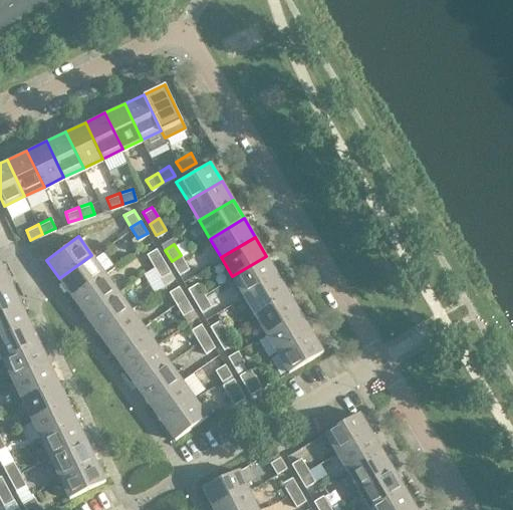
[(163,258),(156,247),(147,253),(153,264),(163,258)]
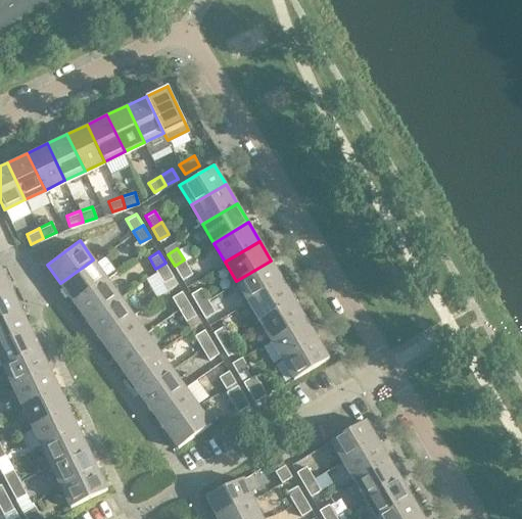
[(103,252),(93,260),(60,283),(73,301),(106,277),(116,270),(103,252)]
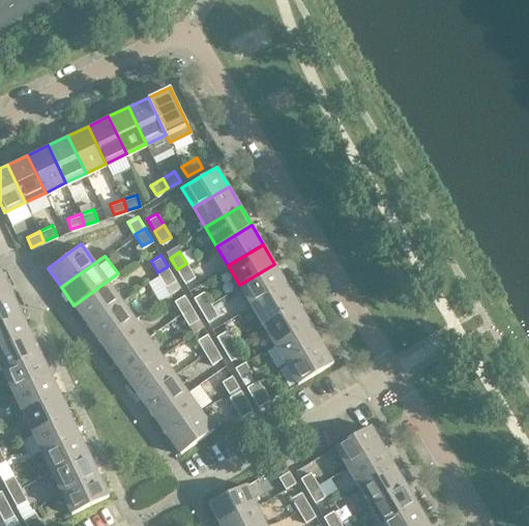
[(194,275),(186,263),(177,269),(183,282),(194,275)]
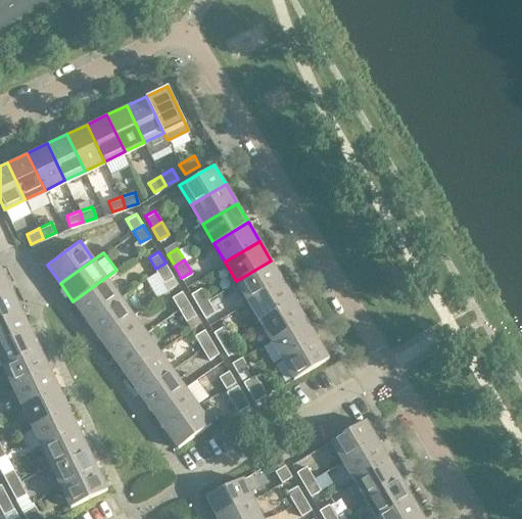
[(282,279),(271,261),(236,281),(247,300),(282,279)]
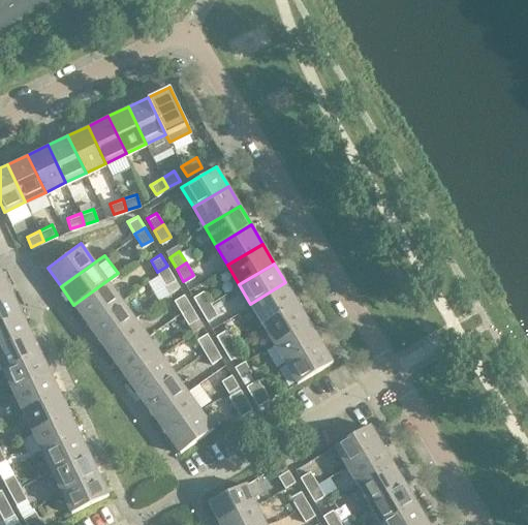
[(175,278),(167,266),(157,272),(164,284),(175,278)]
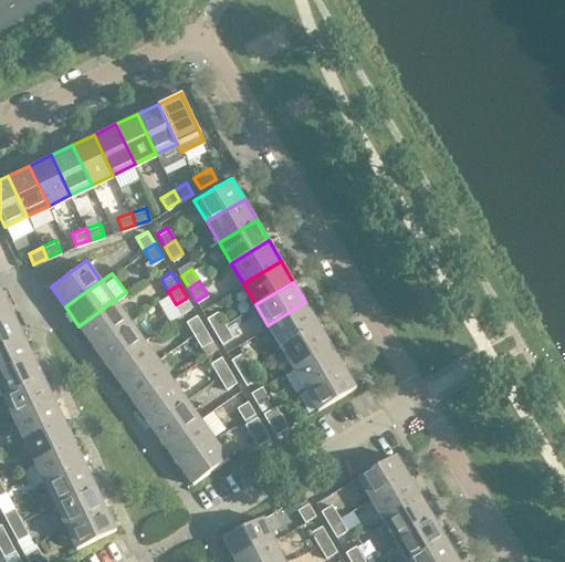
[(0,316),(11,311),(0,289),(0,316)]
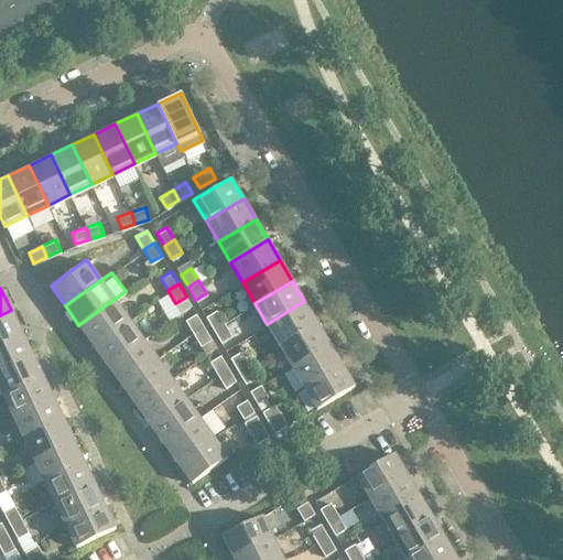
[(128,319),(115,299),(78,325),(93,344),(128,319)]
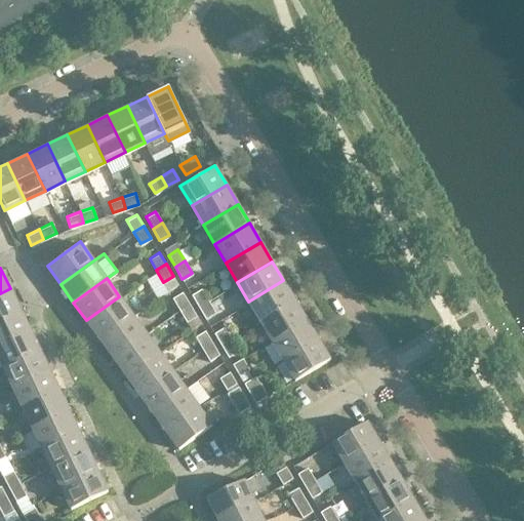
[(294,299),(283,280),(248,302),(259,320),(294,299)]
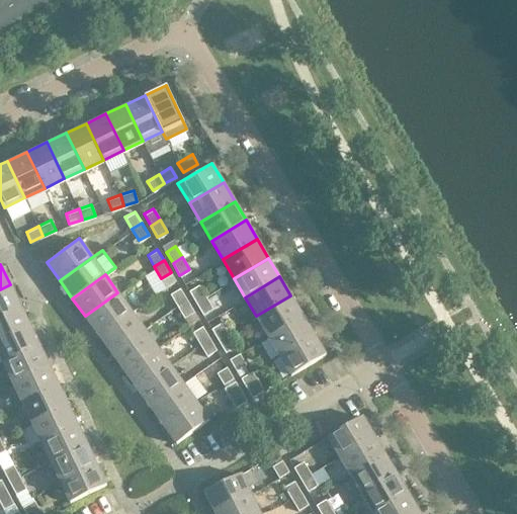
[(198,283),(188,289),(195,301),(204,295),(198,283)]
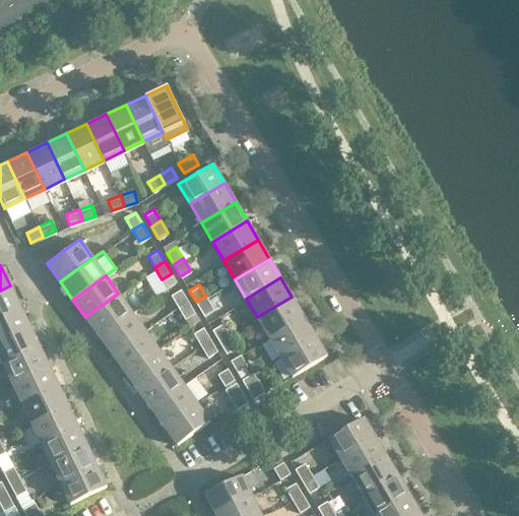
[(0,315),(19,305),(10,285),(0,291),(0,315)]
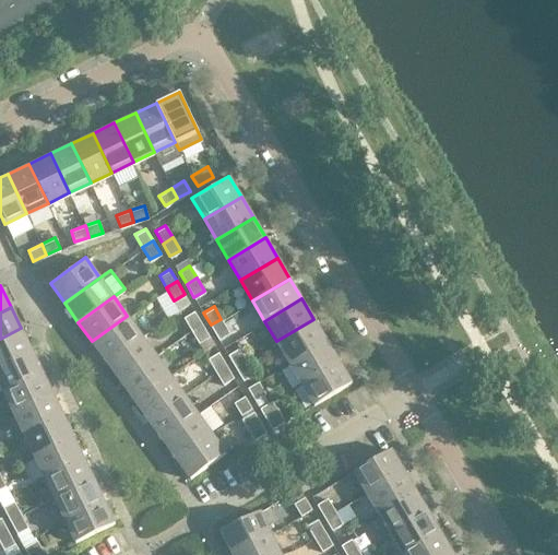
[(201,322),(193,309),(183,316),(191,329),(201,322)]
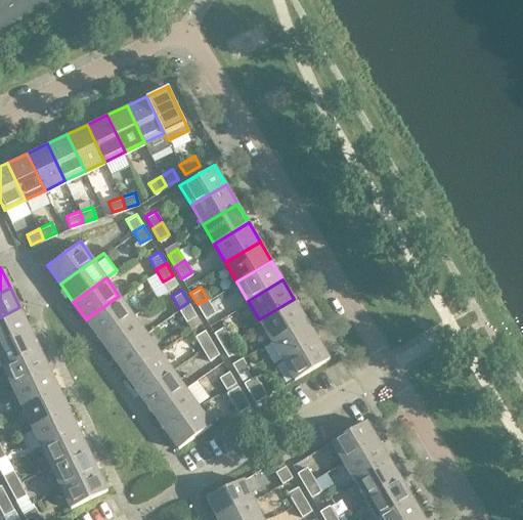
[(132,313),(119,296),(86,319),(99,338),(132,313)]
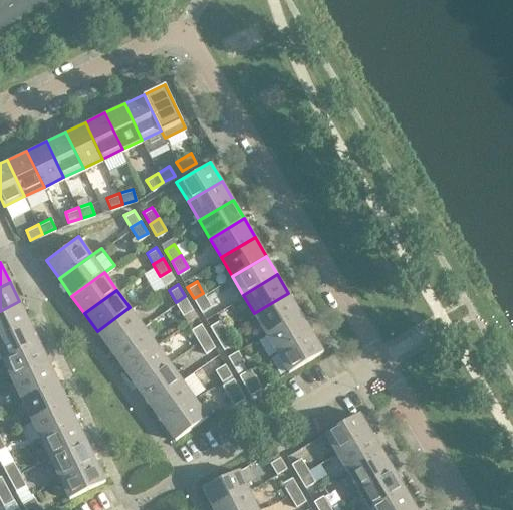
[(210,304),(203,293),(194,298),(201,310),(210,304)]
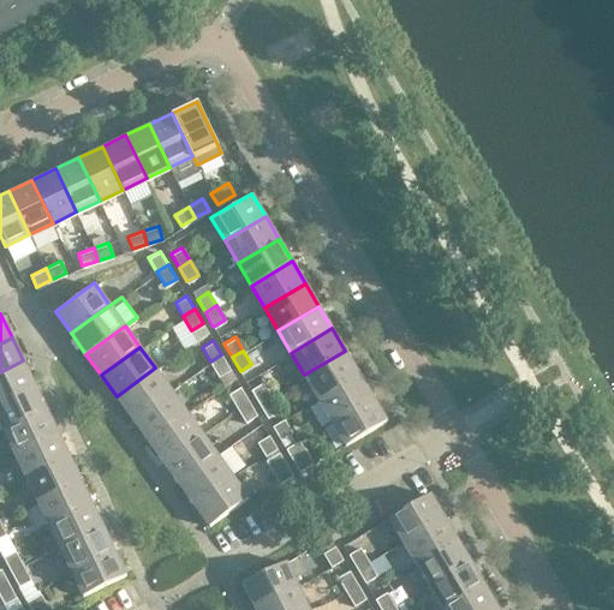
[(358,374),(345,351),(304,375),(317,398),(358,374)]
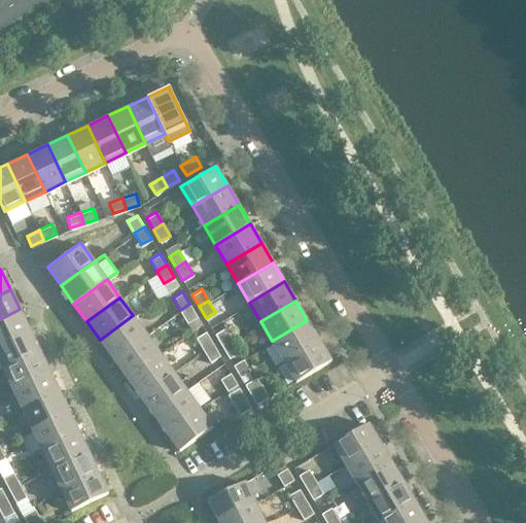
[(197,315),(189,304),(180,310),(186,321),(197,315)]
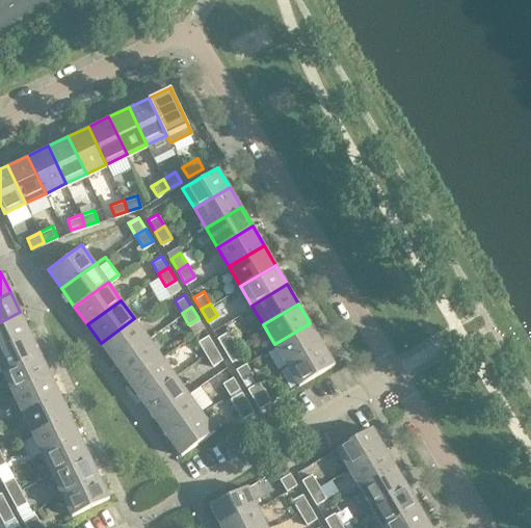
[(0,347),(30,333),(20,312),(0,322),(0,347)]
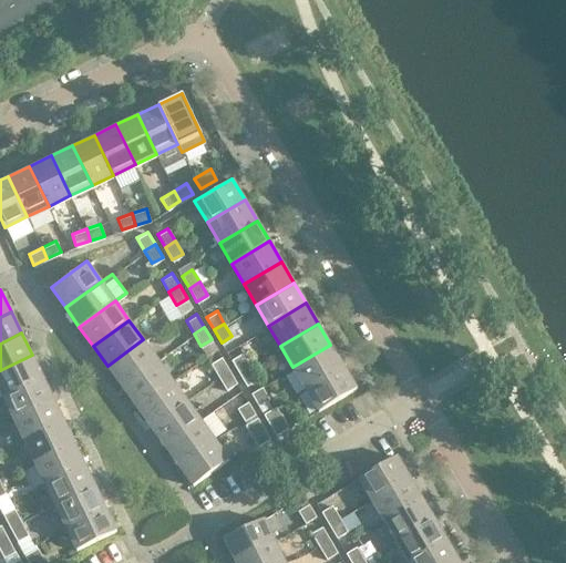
[(157,359),(143,339),(107,366),(121,385),(157,359)]
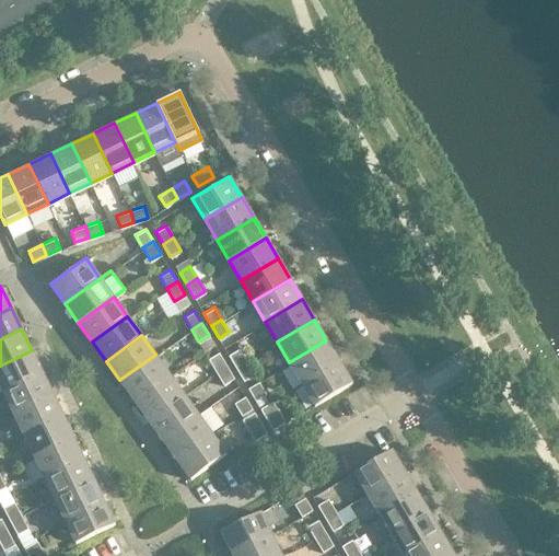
[(338,360),(326,340),(289,362),(301,383),(338,360)]
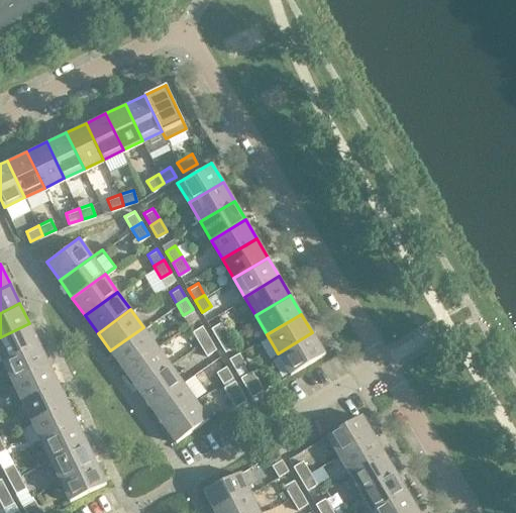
[(220,321),(210,326),(217,338),(227,332),(220,321)]
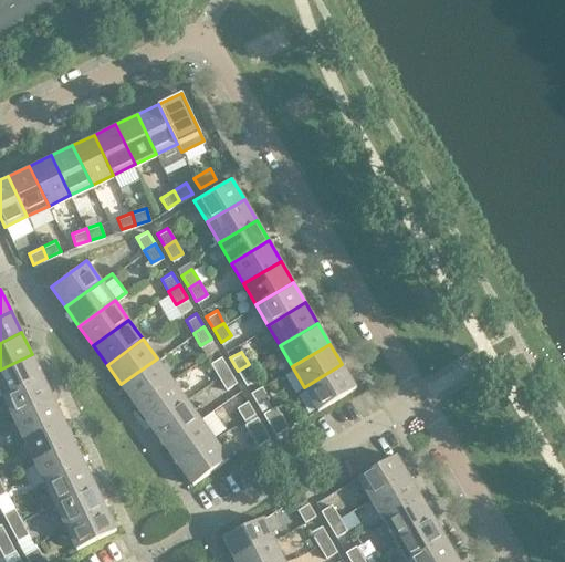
[(42,376),(32,354),(0,370),(0,389),(2,395),(42,376)]
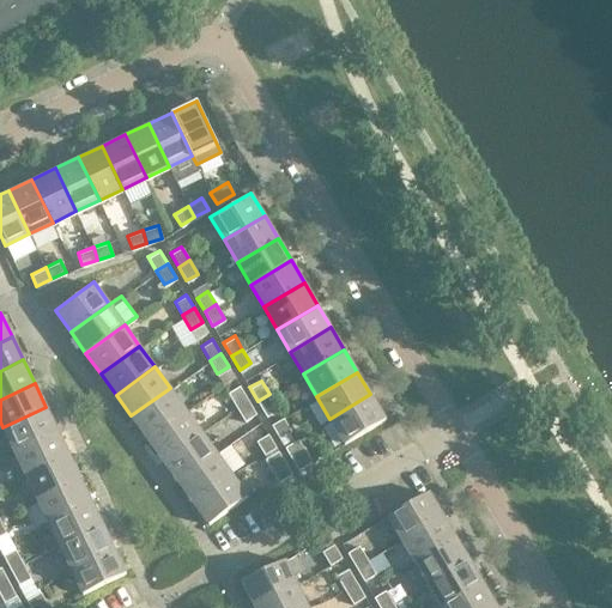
[(248,397),(240,384),(228,391),(236,405),(248,397)]
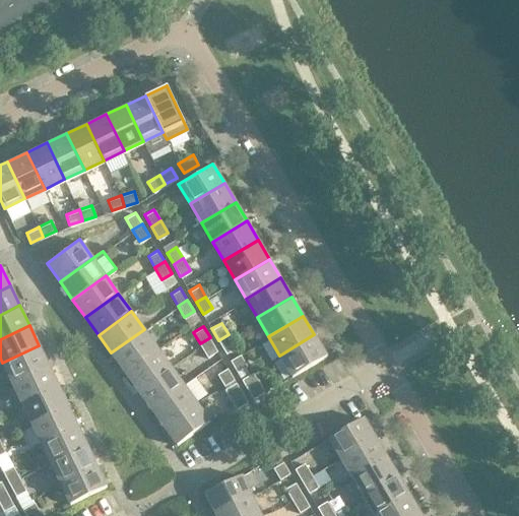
[(157,347),(144,329),(111,352),(124,371),(157,347)]
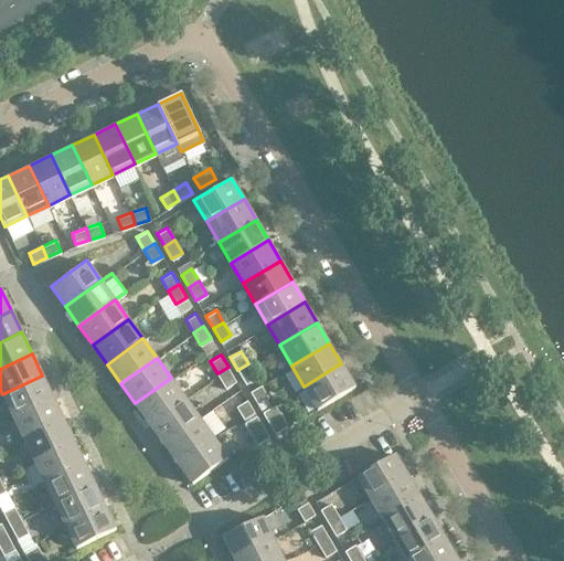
[(255,377),(248,363),(237,370),(245,382),(255,377)]
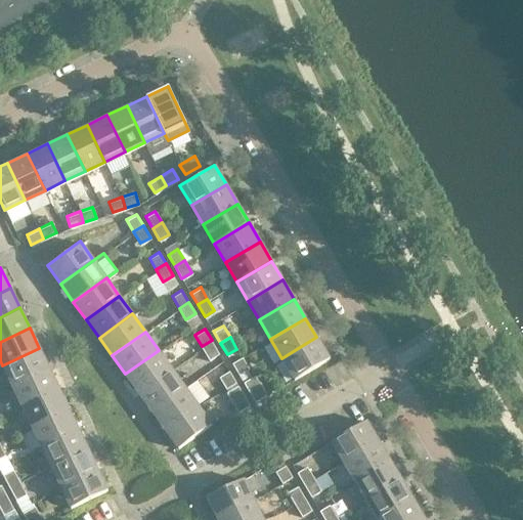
[(329,357),(316,337),(281,358),(294,378),(329,357)]
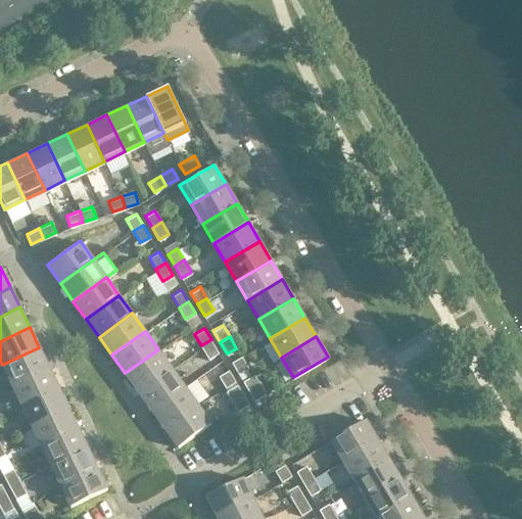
[(218,351),(211,339),(201,345),(208,358),(218,351)]
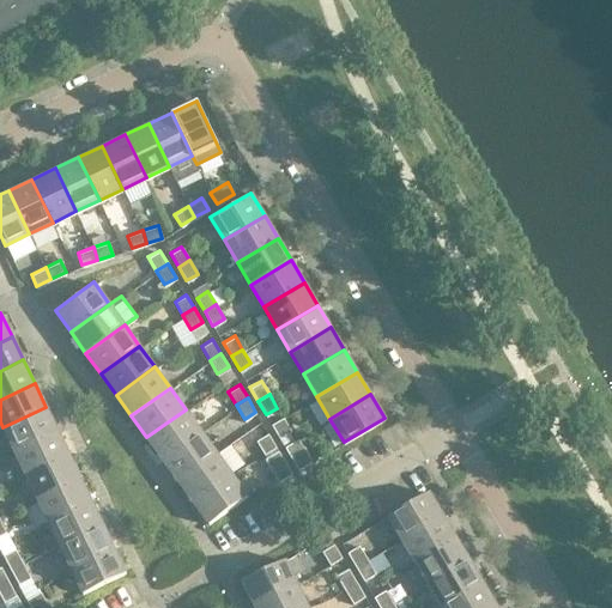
[(58,430),(46,407),(2,427),(14,451),(58,430)]
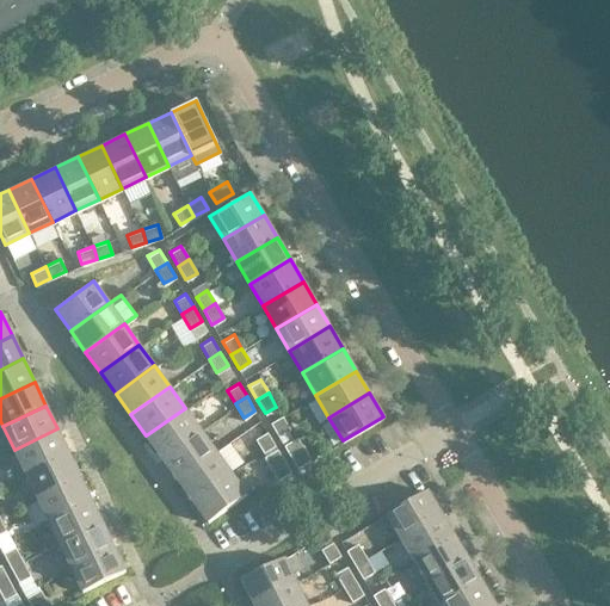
[(199,428),(185,408),(146,436),(161,457),(199,428)]
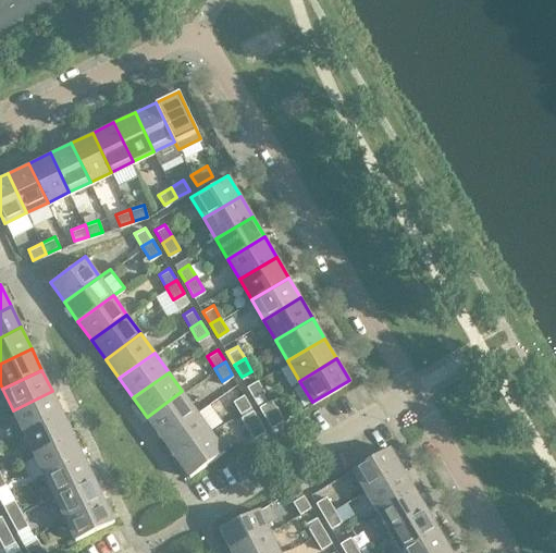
[(257,379),(246,385),(254,397),(263,391),(257,379)]
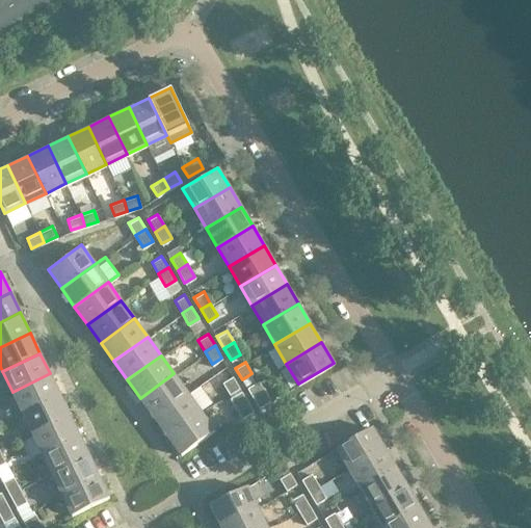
[(59,394),(50,373),(12,392),(22,412),(59,394)]
